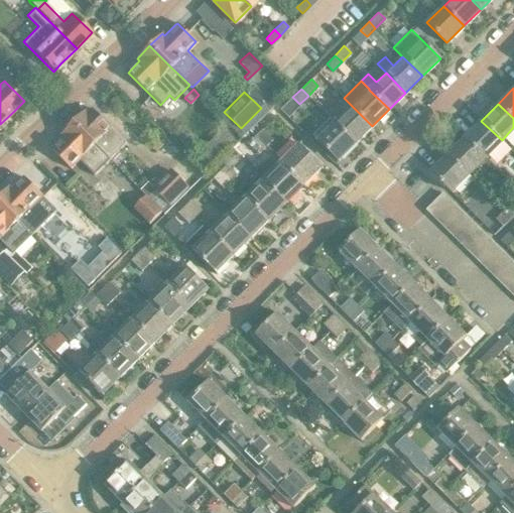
[(355,143),(372,126),(352,106),(335,123),(355,143)]
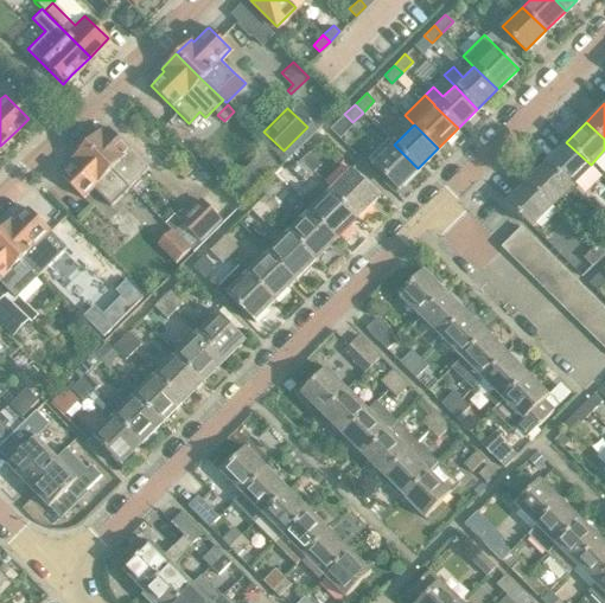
[(147,168),(139,161),(107,128),(103,132),(101,129),(86,143),(128,186),(147,168)]
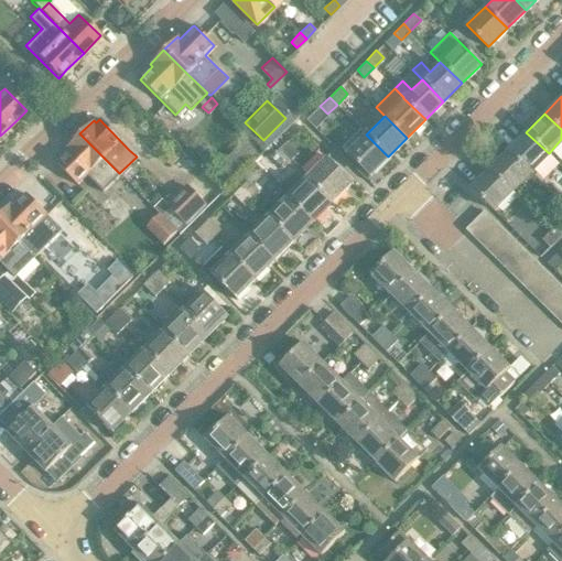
[(359,127),(342,146),(348,152),(344,157),(365,177),(369,173),(370,174),(388,157),(366,135),(359,127)]
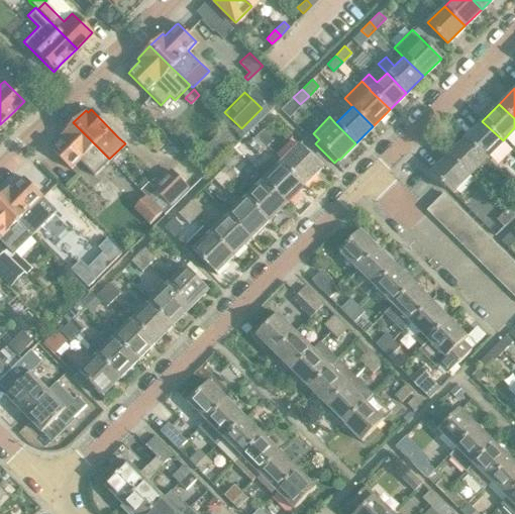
[(486,157),(503,140),(482,121),(466,137),(486,157)]
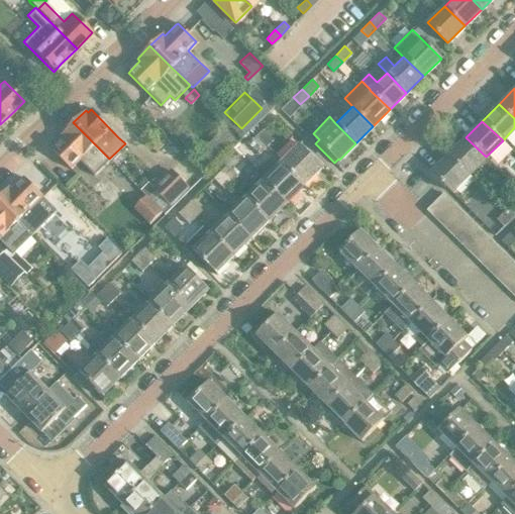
[(78,160),(93,175),(109,159),(73,122),(61,134),(64,136),(50,148),(70,168),(78,160)]
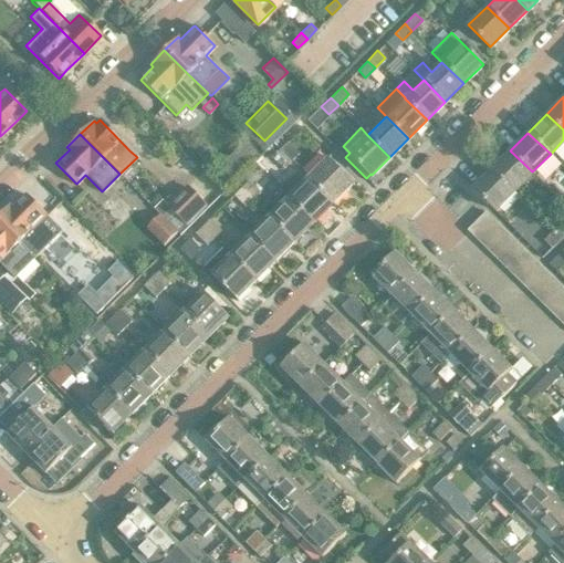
[(226,181),(258,150),(246,138),(238,146),(237,145),(221,160),(222,162),(215,170),(226,181)]
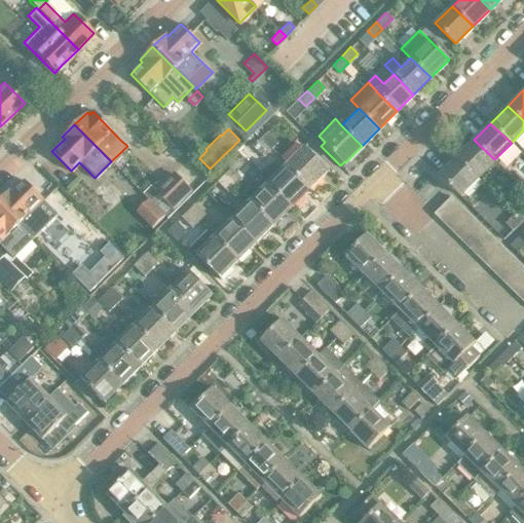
[(260,138),(270,148),(277,142),(266,131),(260,138)]
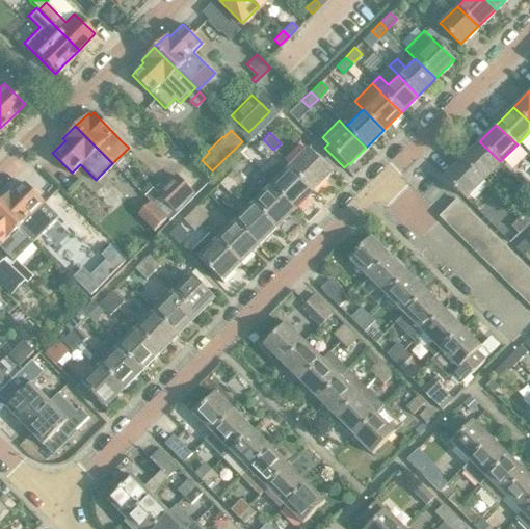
[(267,157),(273,150),(263,139),(256,146),(267,157)]
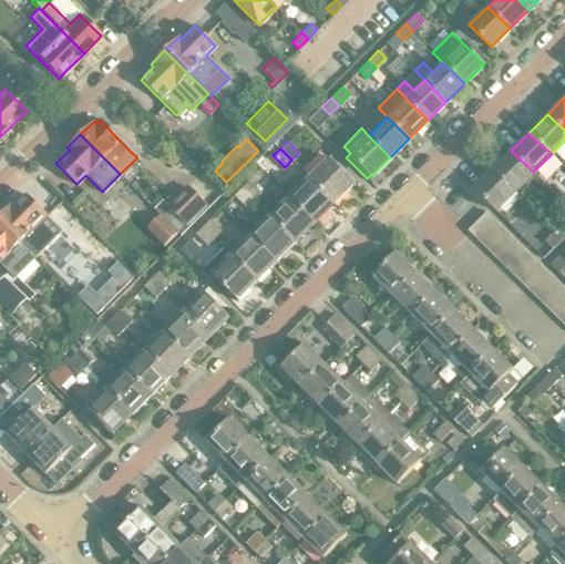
[(514,191),(533,172),(511,151),(492,168),(514,191)]
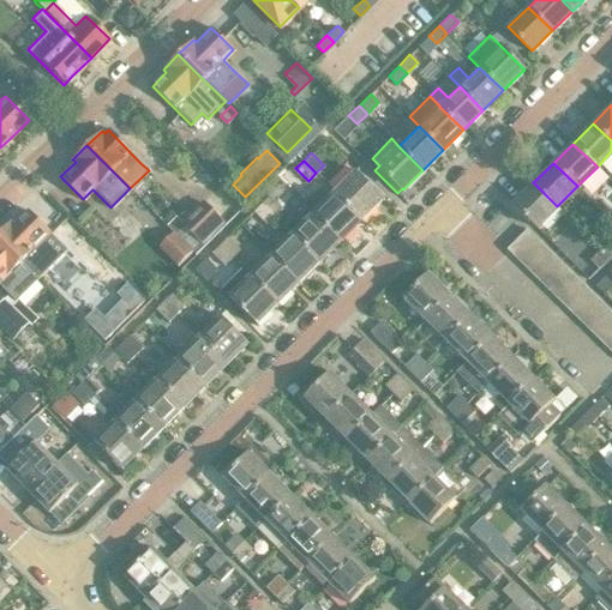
[(334,191),(363,219),(384,199),(355,169),(334,191)]
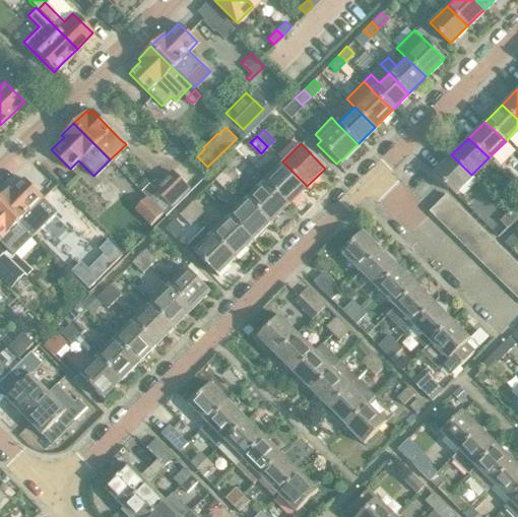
[(454,192),(471,175),(451,154),(434,172),(454,192)]
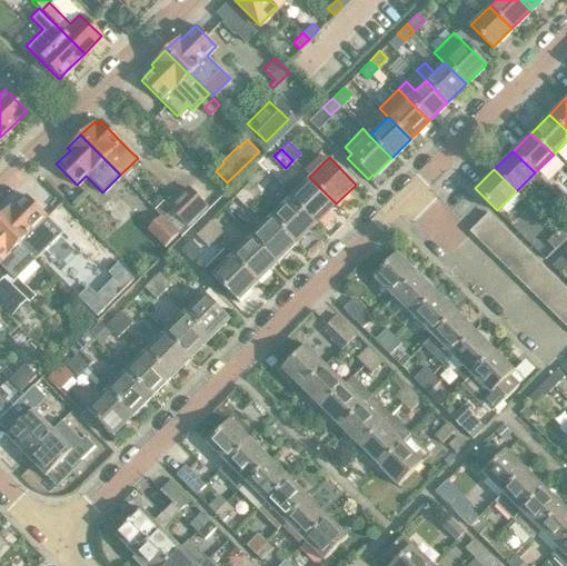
[(336,204),(309,177),(301,170),(296,176),(290,176),(279,187),(289,197),(289,196),(316,224),(336,204)]
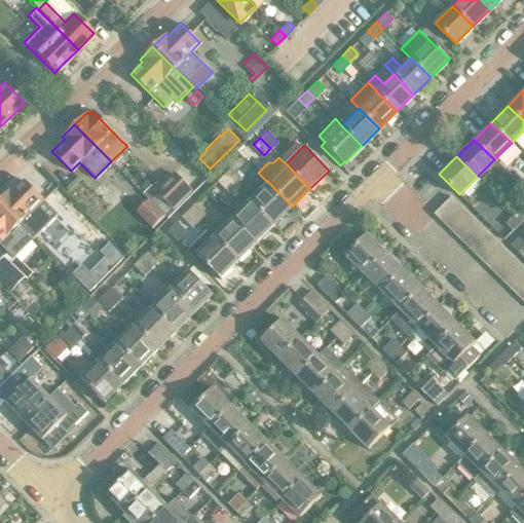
[(224,173),(234,184),(241,177),(231,166),(224,173)]
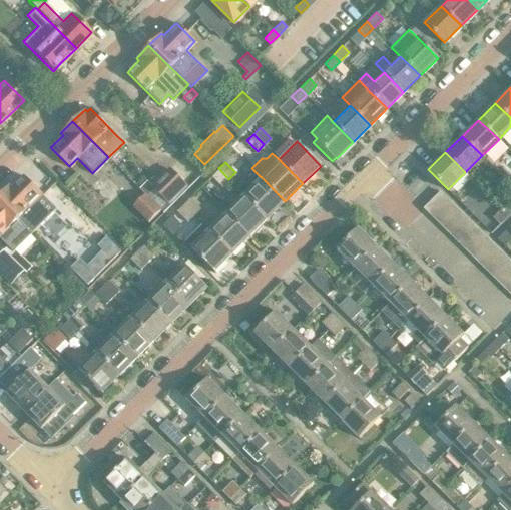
[(145,181),(137,188),(143,194),(144,193),(159,208),(166,201),(167,202),(185,184),(167,166),(148,185),(145,181)]
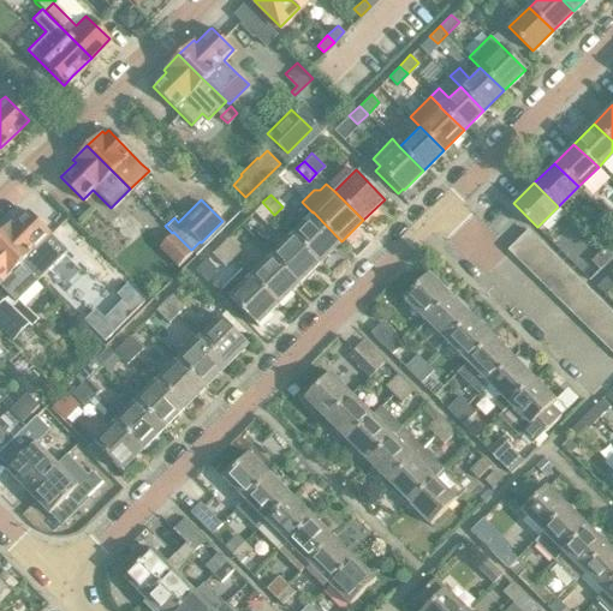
[(266,223),(274,215),(262,202),(254,210),(266,223)]
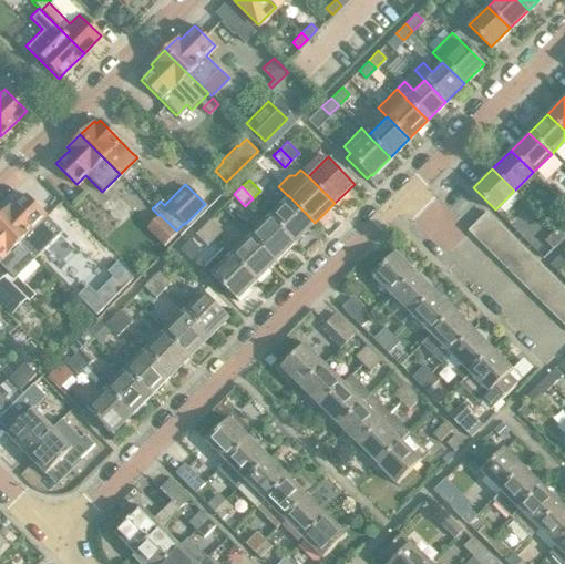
[(10,205),(0,214),(0,222),(30,253),(34,256),(62,229),(47,215),(26,193),(26,194),(12,207),(10,205)]
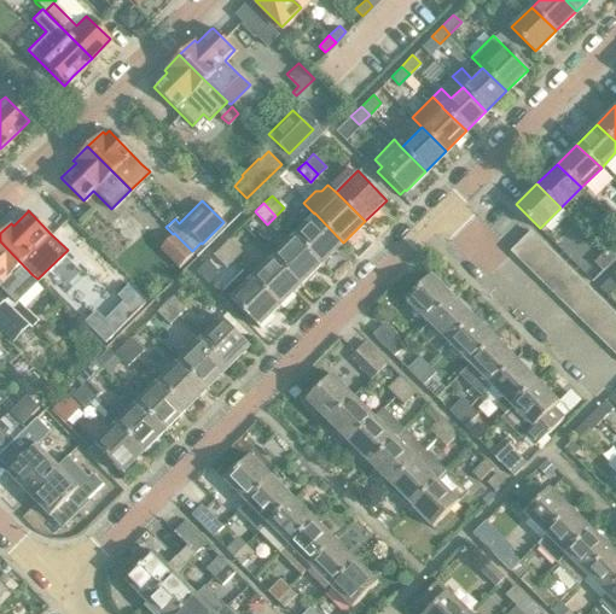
[(314,214),(294,234),(323,263),(343,243),(314,212),(314,214)]
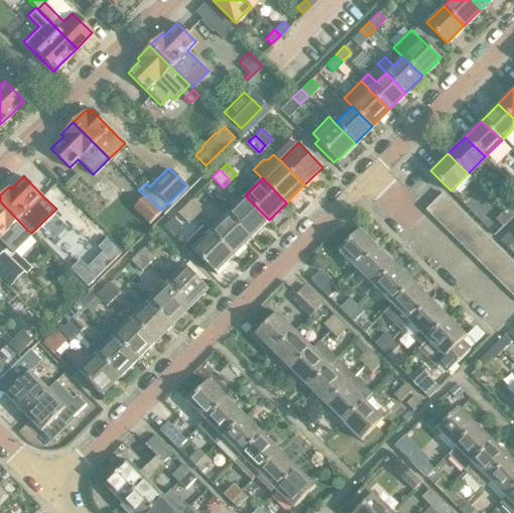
[(433,218),(451,200),(441,191),(424,209),(433,218)]
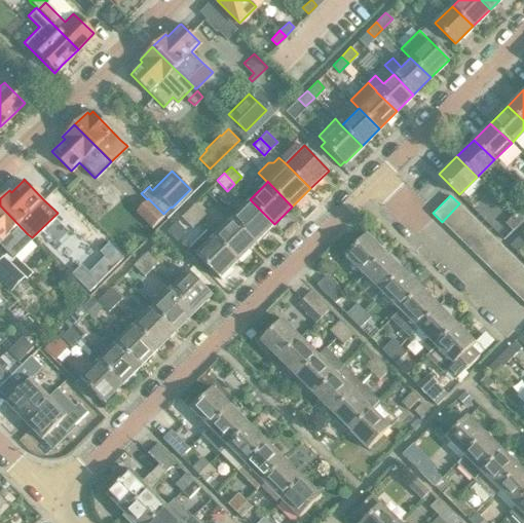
[(147,199),(135,212),(150,227),(163,214),(148,198),(147,199)]
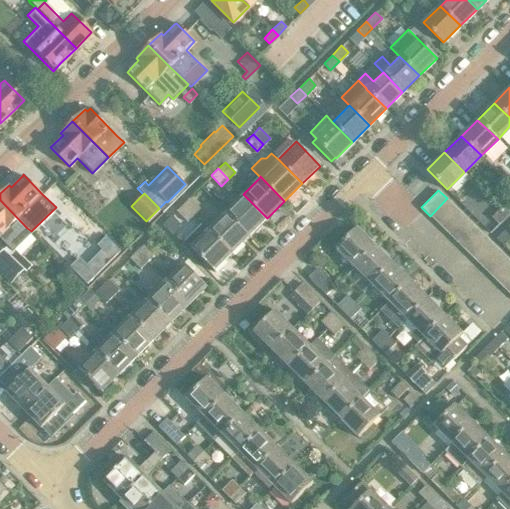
[(249,236),(267,218),(243,194),(225,211),(249,236)]
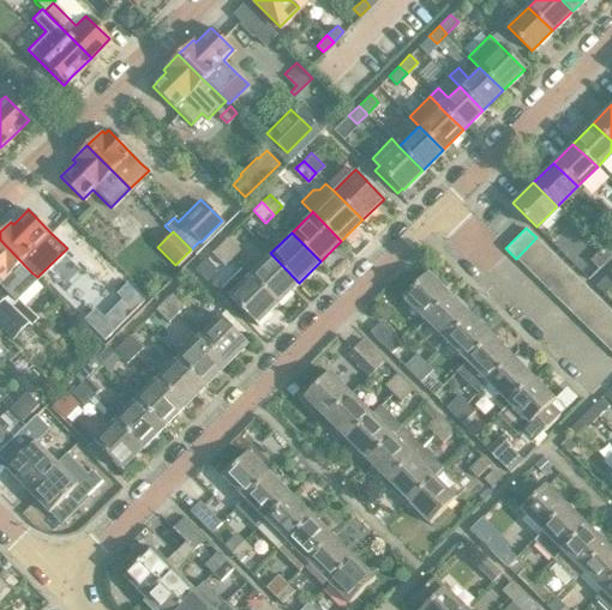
[(220,243),(233,257),(240,248),(228,235),(220,243)]
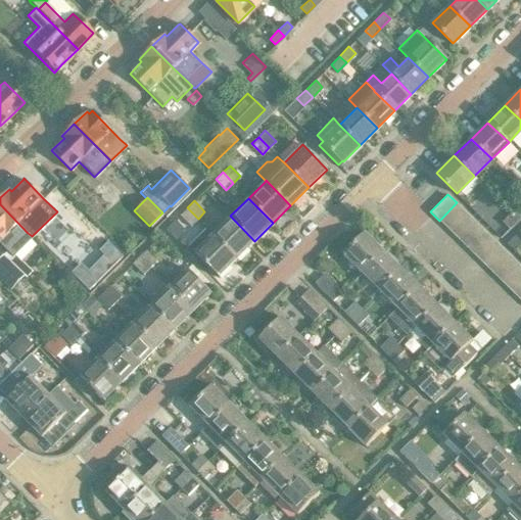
[(447,229),(466,210),(457,202),(439,221),(447,229)]
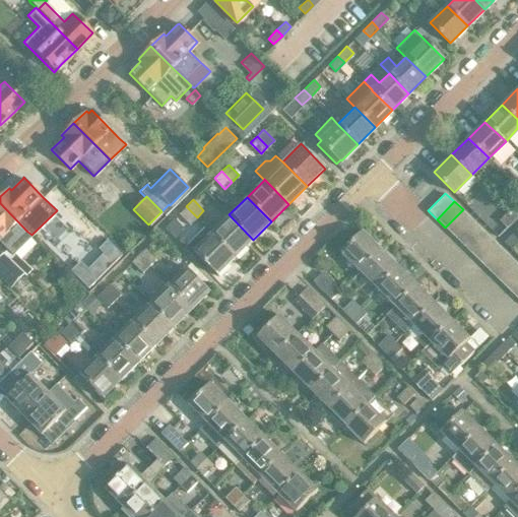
[(508,210),(515,217),(517,214),(517,201),(508,210)]
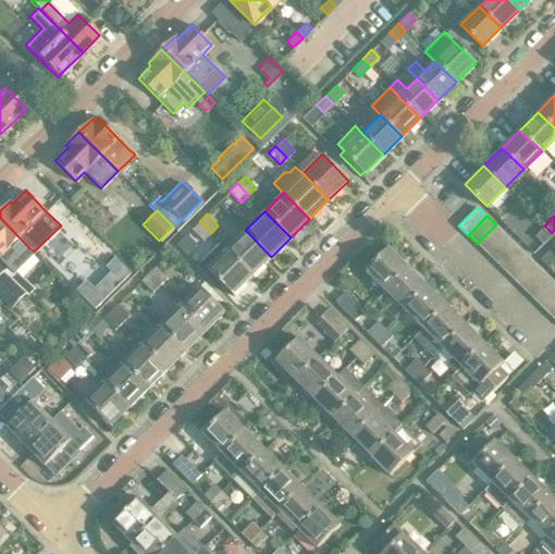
[(0,258),(13,272),(15,270),(34,251),(29,248),(0,218),(0,258)]
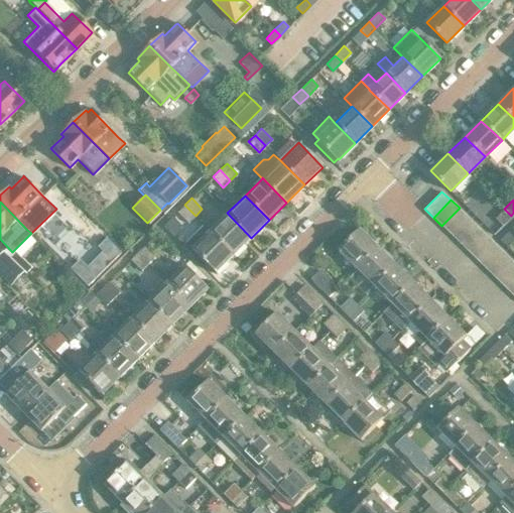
[(188,223),(196,216),(184,205),(177,212),(188,223)]
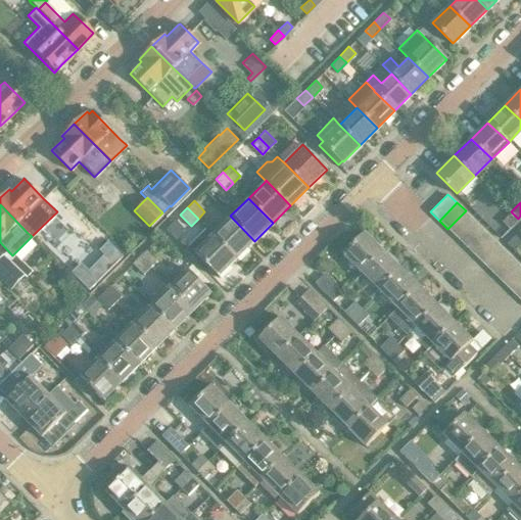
[(457,238),(475,220),(466,210),(447,229),(457,238)]
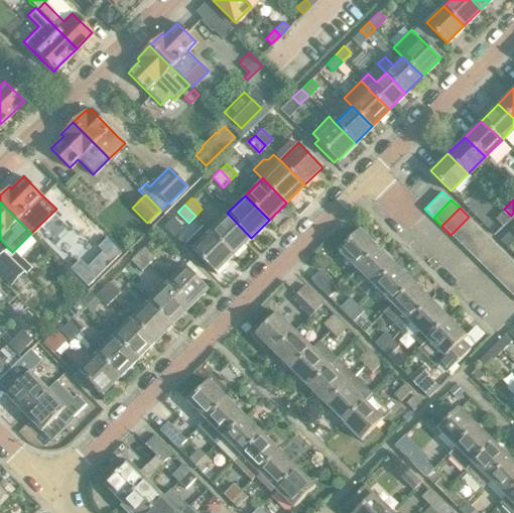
[(502,225),(511,216),(504,209),(496,218),(502,225)]
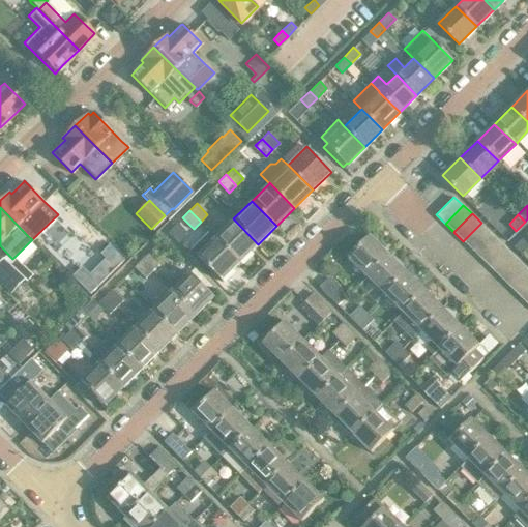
[(240,262),(258,244),(233,218),(215,236),(240,262)]
